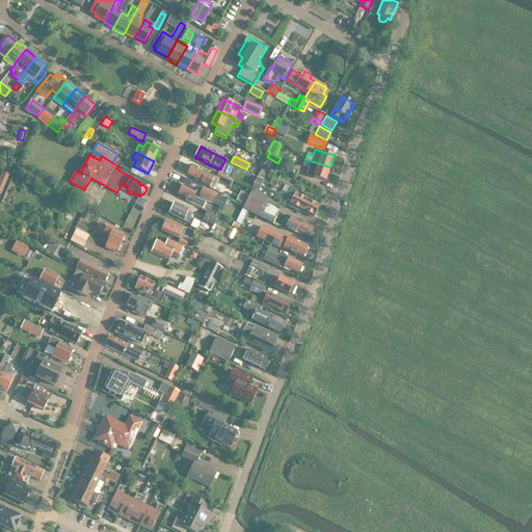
[(306,159),(303,166),(309,167),(307,175),(315,177),(326,181),(330,167),(306,159)]
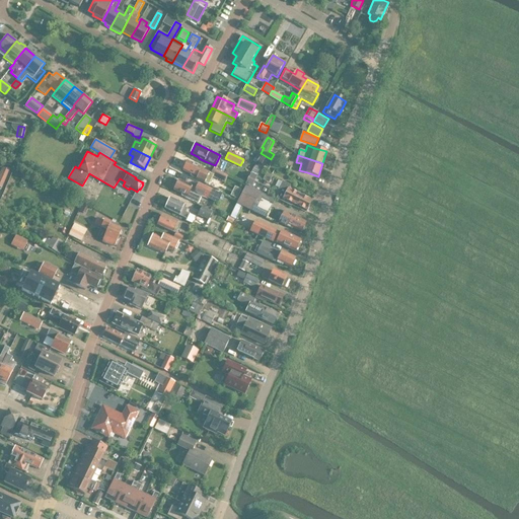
[(187,161),(182,170),(191,174),(190,175),(200,180),(204,182),(209,184),(213,176),(210,174),(210,173),(208,172),(201,169),(201,168),(187,161)]
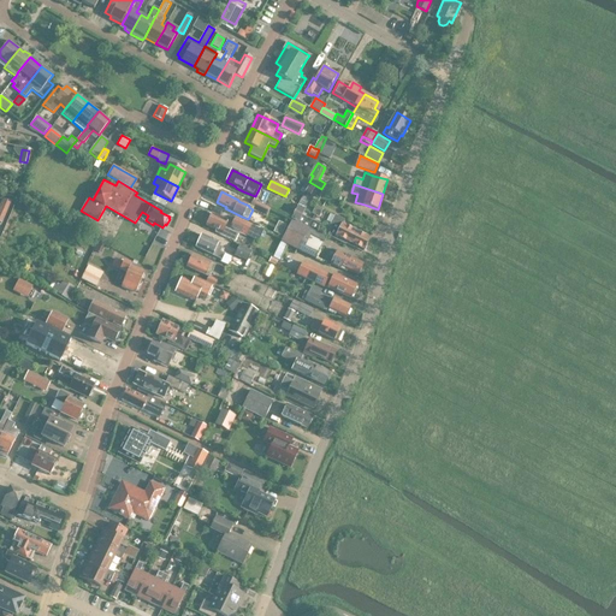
[(0,203),(0,221),(1,223),(11,202),(3,200),(0,203)]
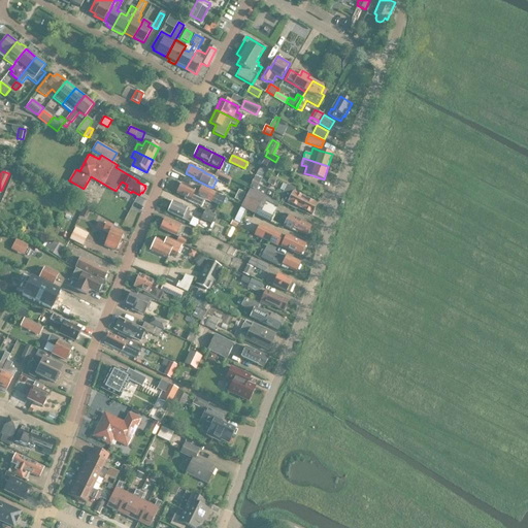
[(213,176),(213,177),(217,179),(228,185),(231,178),(217,171),(213,176)]
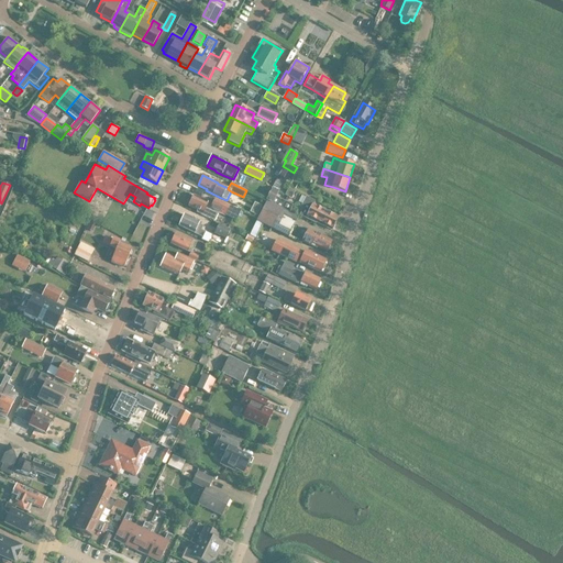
[(272,188),(266,200),(267,201),(273,205),(289,212),(293,205),(276,197),(279,191),(272,188)]
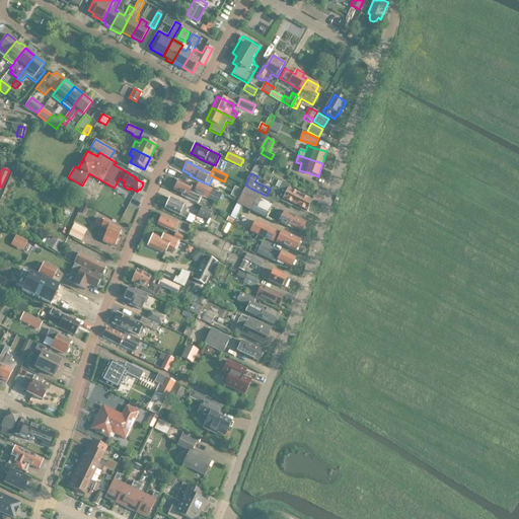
[(190,193),(193,186),(178,179),(176,183),(174,183),(173,187),(174,188),(173,190),(182,193),(181,195),(187,198),(198,204),(200,198),(190,193)]
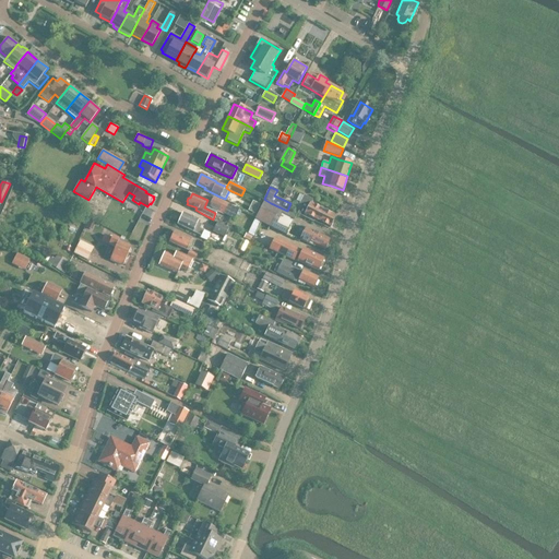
[(314,221),(330,228),(335,215),(310,202),(312,199),(304,194),(299,202),(301,203),(297,213),(304,216),(313,221),(314,221)]
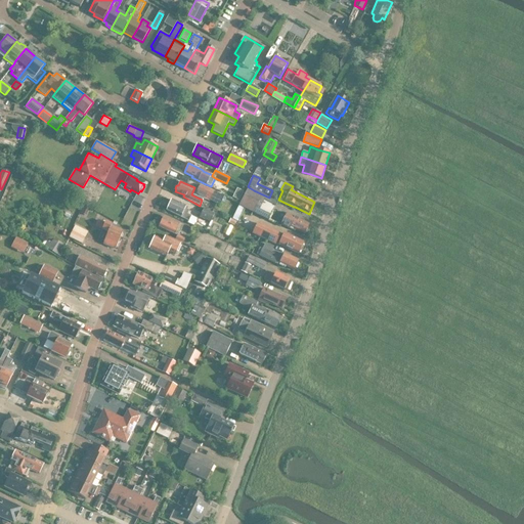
[(223,195),(214,190),(201,184),(195,193),(210,200),(219,205),(223,195)]
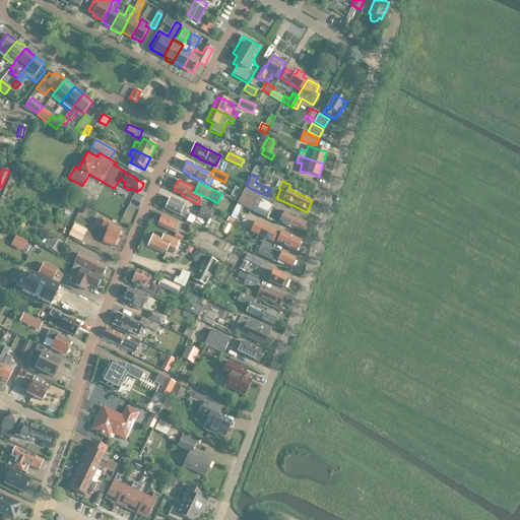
[(252,189),(247,186),(238,204),(266,218),(275,200),(267,196),(252,189)]
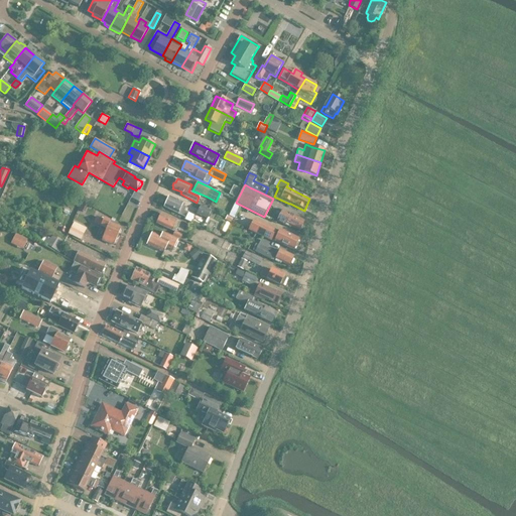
[(186,217),(188,212),(184,210),(185,207),(184,206),(185,204),(169,197),(164,207),(182,215),(186,217)]
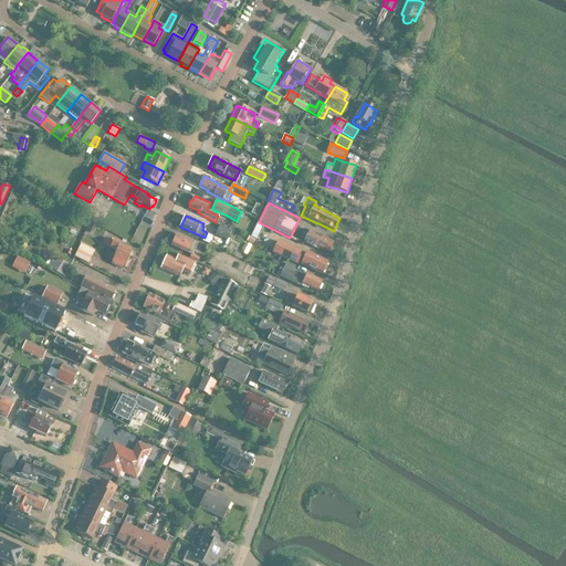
[(220,226),(216,236),(227,240),(231,231),(220,226)]
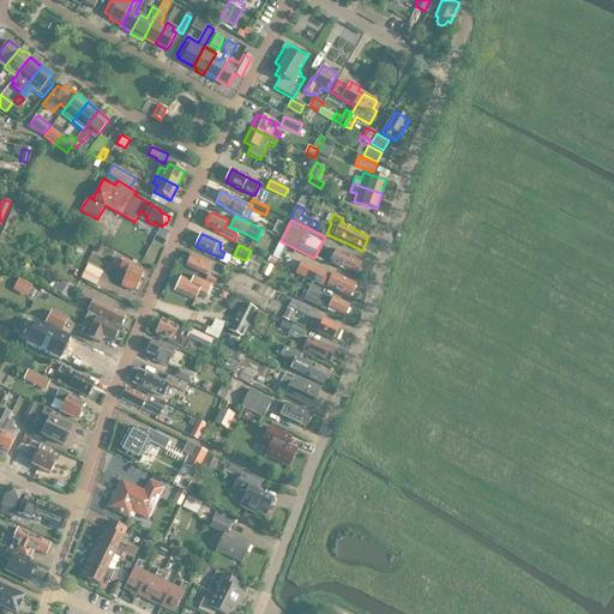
[(344,253),(336,250),(327,265),(332,268),(335,265),(338,268),(345,271),(347,269),(356,274),(362,262),(344,253)]
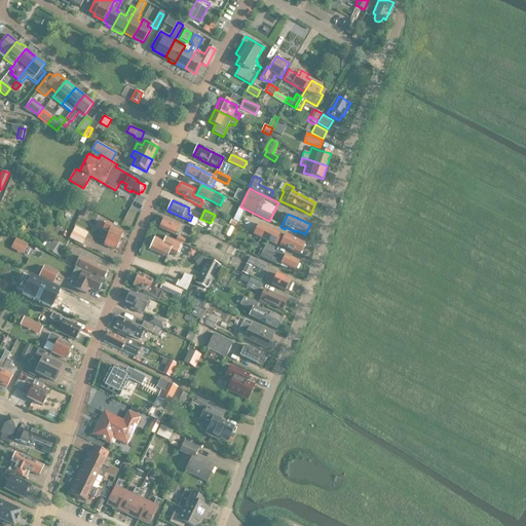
[(177,235),(179,236),(184,226),(164,217),(160,228),(177,235)]
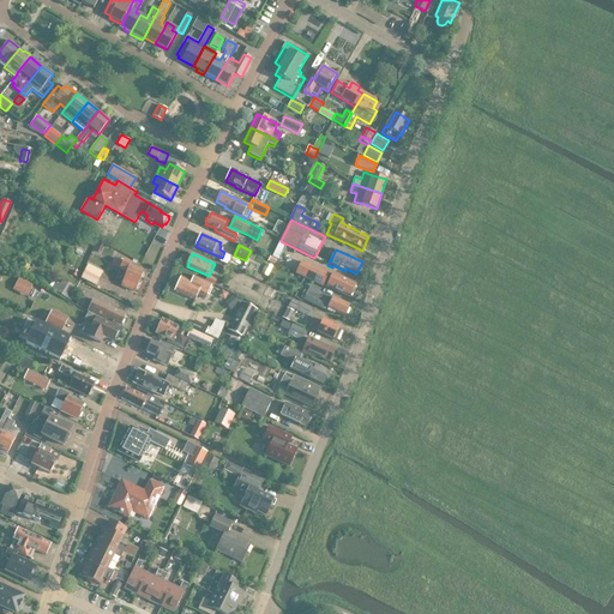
[(115,258),(113,265),(121,269),(128,271),(122,286),(137,292),(139,284),(142,284),(143,281),(142,278),(145,272),(137,269),(138,266),(136,265),(132,264),(125,260),(124,262),(115,258)]
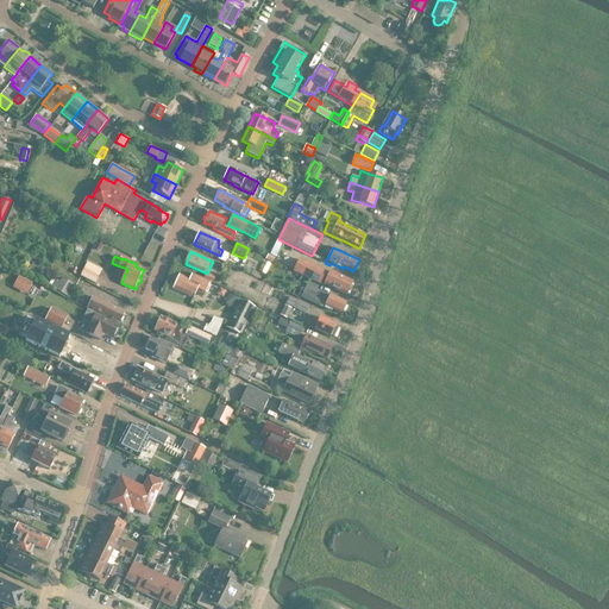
[(321,283),(326,272),(300,259),(294,271),(320,284),(321,283)]
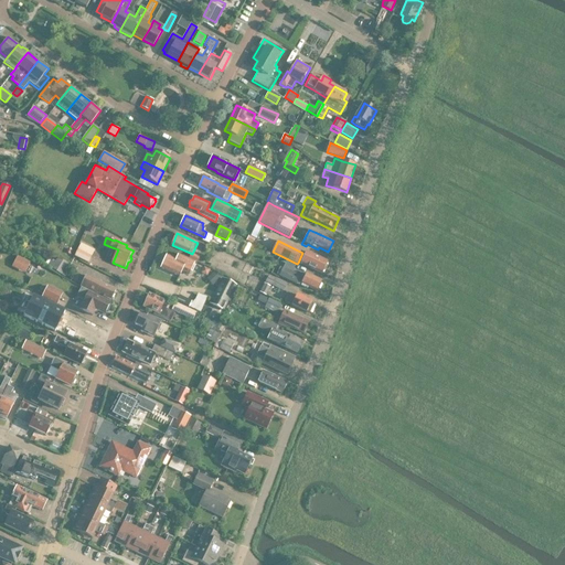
[(77,249),(74,256),(88,263),(92,256),(85,253),(88,247),(81,243),(77,249)]
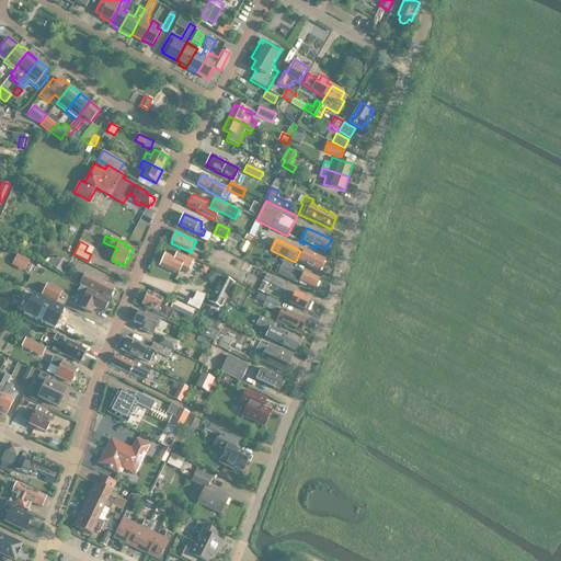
[(310,252),(304,250),(297,262),(304,265),(310,268),(311,266),(320,271),(325,260),(310,252)]
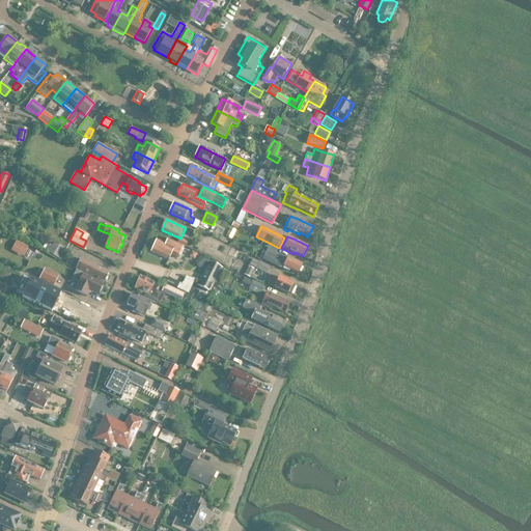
[(177,243),(185,247),(187,242),(179,238),(177,243)]
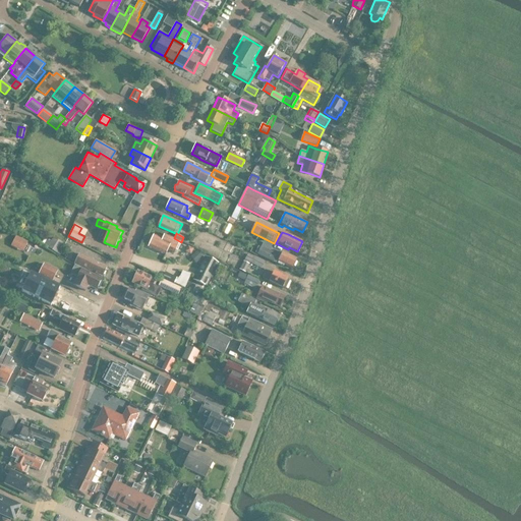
[(154,235),(149,247),(165,254),(168,249),(174,253),(179,241),(165,235),(163,239),(154,235)]
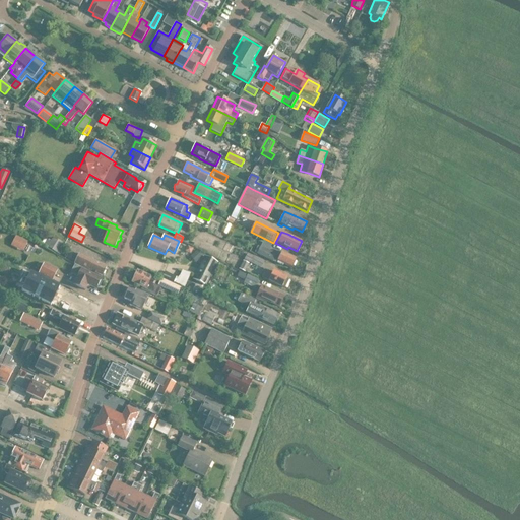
[(22,251),(27,242),(16,236),(11,246),(22,251)]
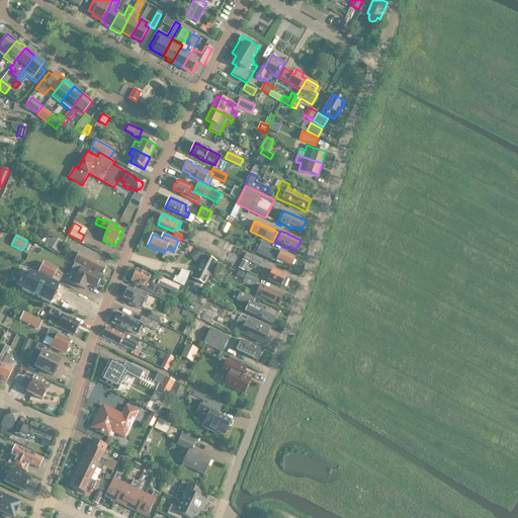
[(56,251),(62,241),(53,236),(51,240),(45,236),(40,242),(56,251)]
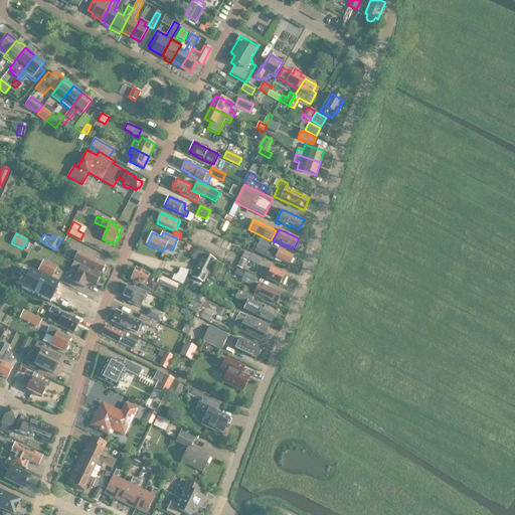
[(261,239),(259,243),(258,243),(254,251),(269,258),(274,260),(274,261),(281,264),(282,262),(289,265),(294,255),(280,249),(279,250),(276,249),(275,251),(267,247),(269,243),(261,239)]
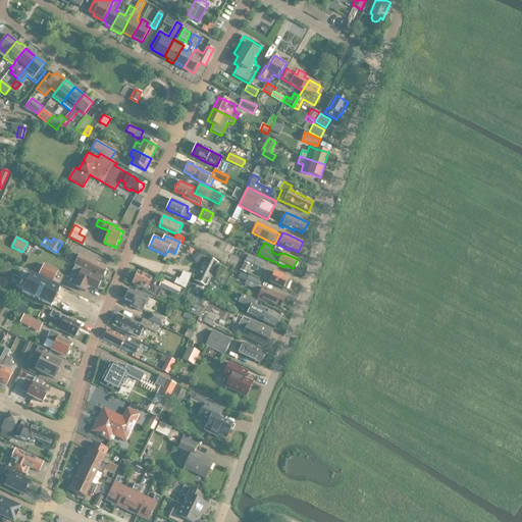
[(64,258),(75,263),(74,265),(89,271),(102,277),(107,268),(90,259),(80,254),(79,256),(67,251),(64,258)]
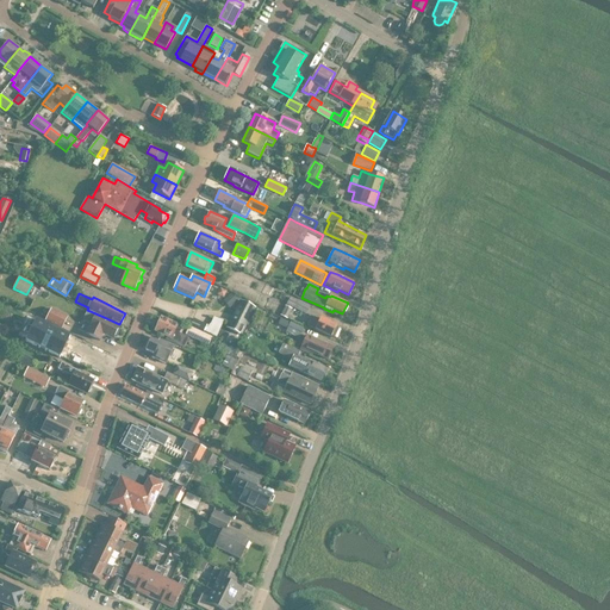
[(230,306),(236,300),(230,294),(224,300),(230,306)]
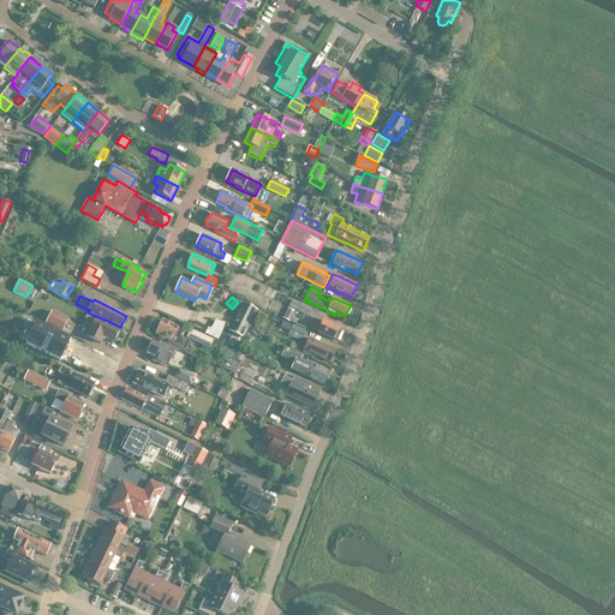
[(292,300),(288,308),(284,318),(290,321),(294,310),(309,316),(312,310),(292,300)]
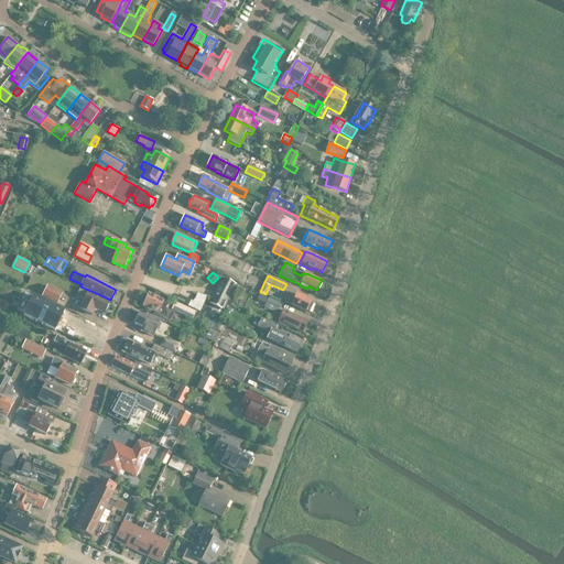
[(221,278),(219,282),(209,303),(223,311),(236,284),(221,278)]
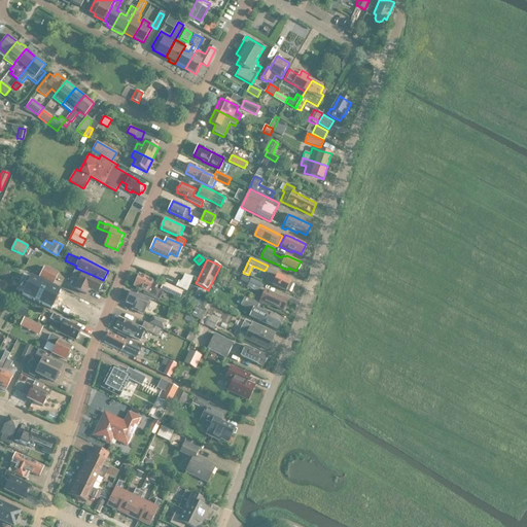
[(40,276),(54,283),(59,274),(44,267),(40,276)]
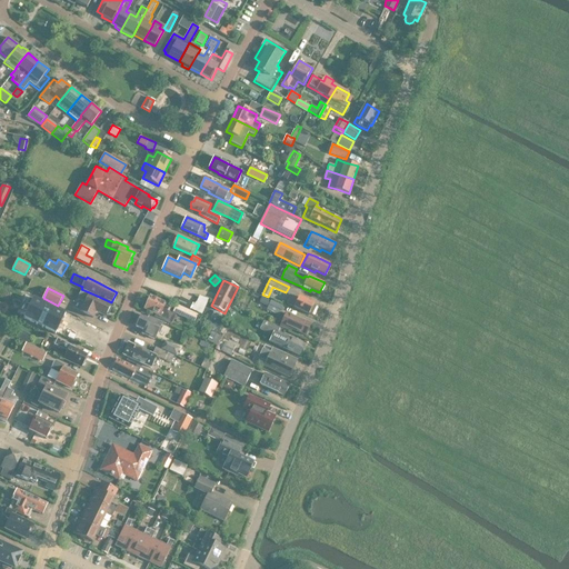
[(80,291),(77,299),(82,302),(82,301),(86,303),(81,312),(95,319),(97,315),(100,313),(107,317),(112,306),(90,295),(88,300),(85,298),(87,295),(80,291)]
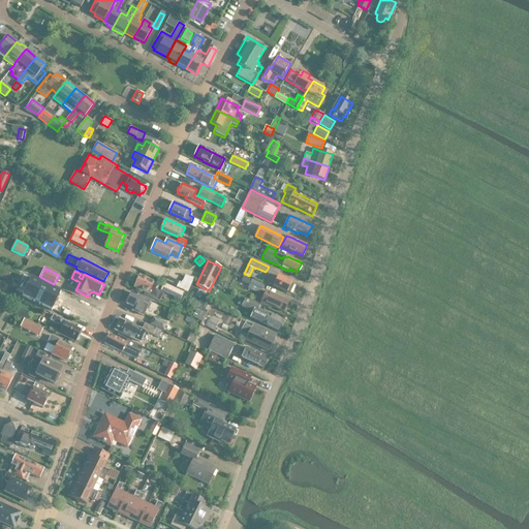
[(271,274),(267,282),(274,285),(274,286),(287,292),(288,291),(291,292),(296,285),(292,283),(292,282),(278,275),(277,277),(271,274)]
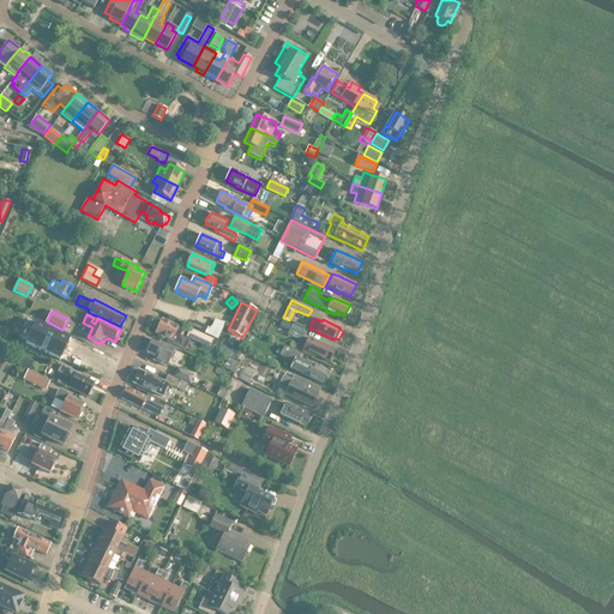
[(28,319),(18,337),(28,341),(25,344),(61,360),(71,338),(36,321),(36,323),(28,319)]
